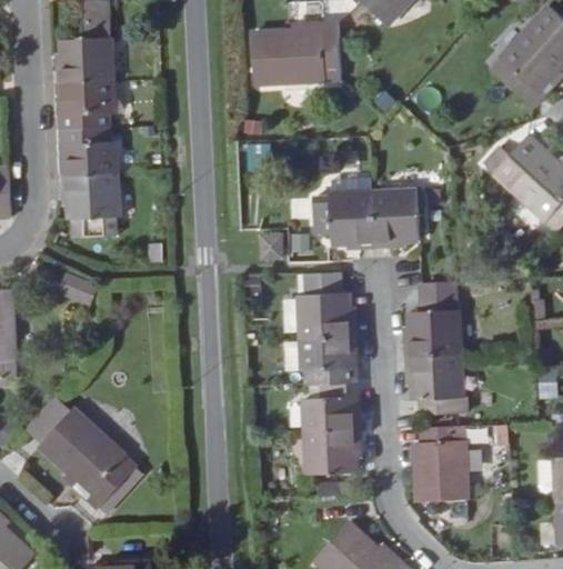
[(354,0),(383,26),(405,0),(354,0)]
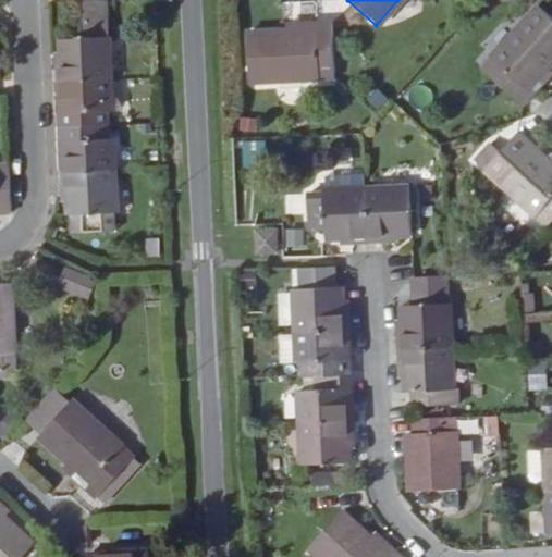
[(57,85),(62,85),(109,83),(108,40),(107,4),(84,4),(85,40),(61,41),(62,70),(57,71),(57,85)]
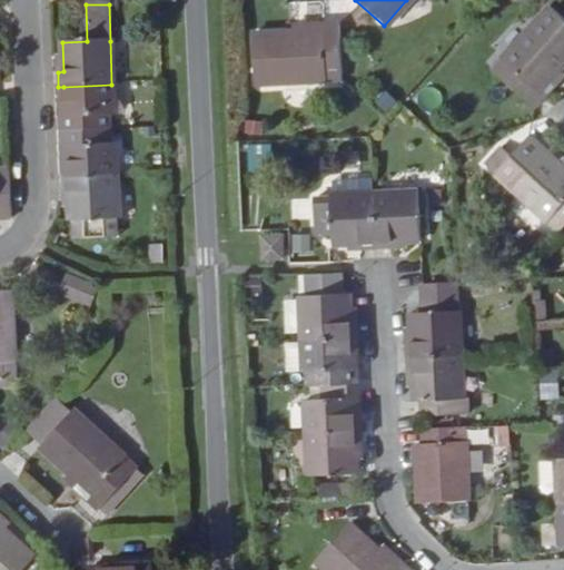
[(536,94),(563,61),(563,21),(547,7),(488,70),(531,109),(541,98),(536,94)]
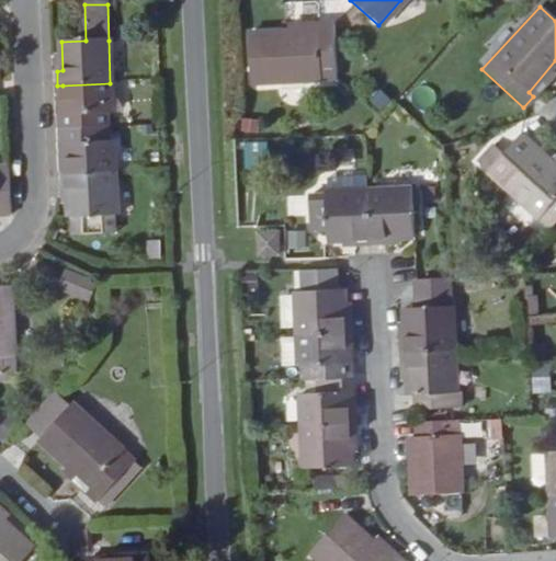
[(364,20),(354,11),(339,27),(349,36),(364,20)]
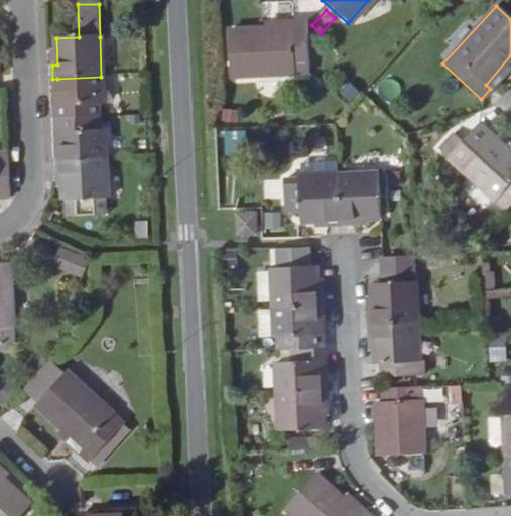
[(228,77),(306,74),(304,22),(287,23),(287,29),(226,31),(228,77)]
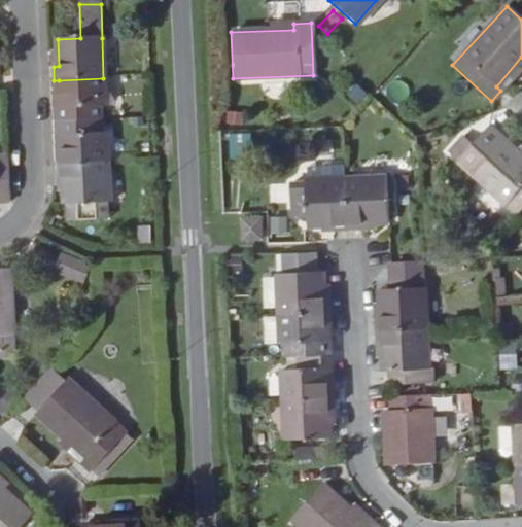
[(56,108),(56,121),(89,120),(89,107),(100,107),(104,106),(103,78),(59,80),(60,108),(56,108)]
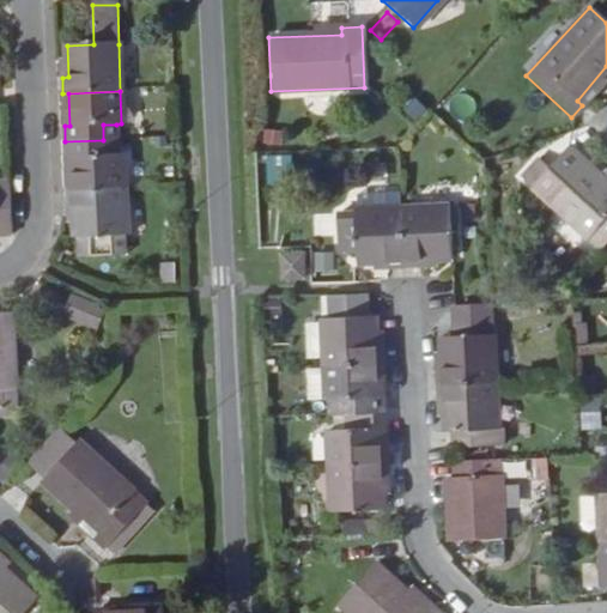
[(116,125),(103,125),(103,140),(116,139),(116,125)]
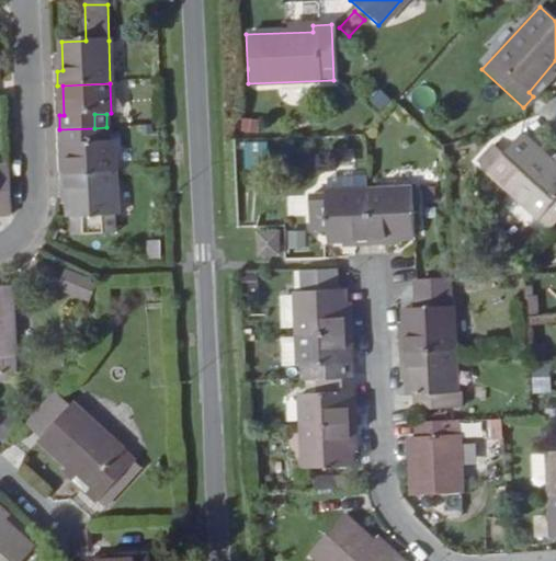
[(106,127),(94,128),(59,129),(60,141),(65,141),(66,173),(113,171),(112,140),(105,140),(106,127)]
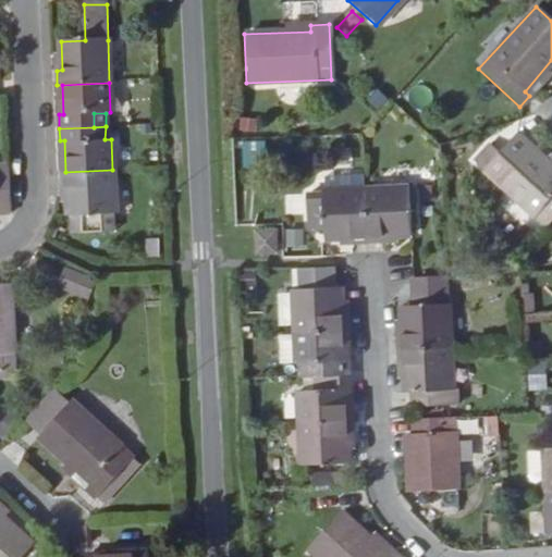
[(546,226),(551,219),(551,170),(513,135),(482,169),(546,226)]
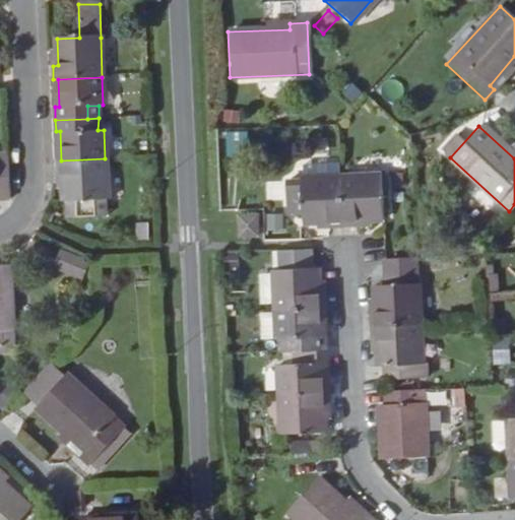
[(224,143),(248,142),(247,132),(223,132),(224,143)]
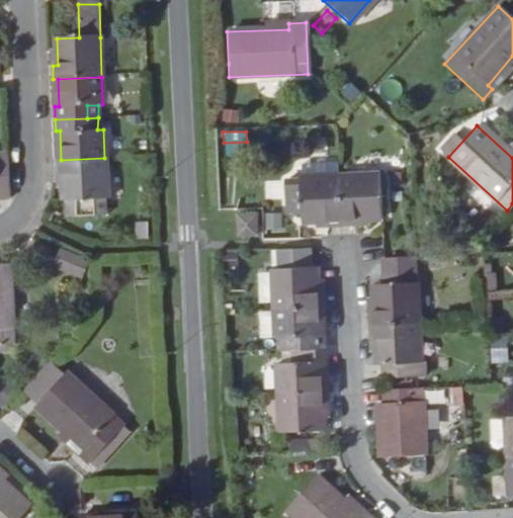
[(403,171),(402,156),(387,157),(387,172),(403,171)]
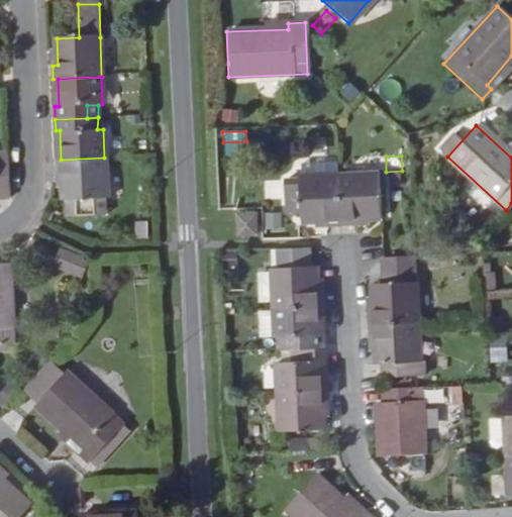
[(65,198),(103,196),(106,196),(104,158),(61,160),(57,160),(57,175),(62,174),(63,198),(65,198)]
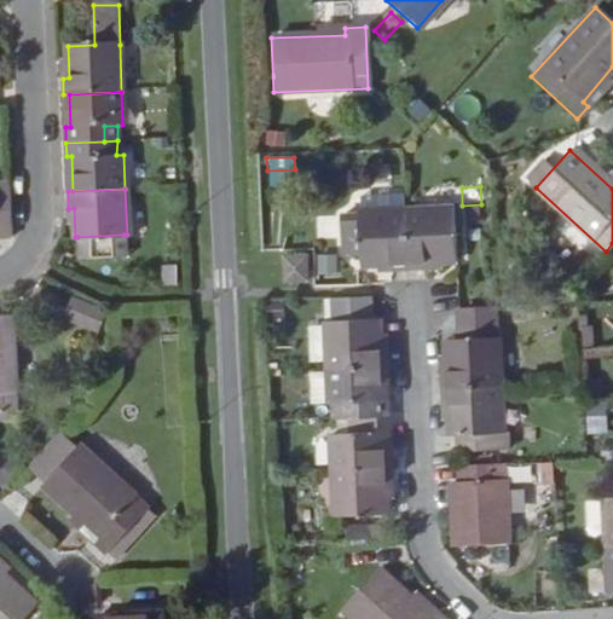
[(404,194),(359,196),(359,212),(404,209),(404,194)]
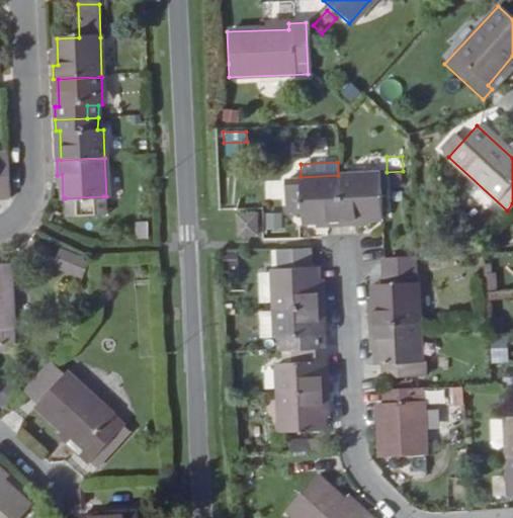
[(340,226),(355,225),(355,220),(378,219),(376,174),(338,175),(340,226)]
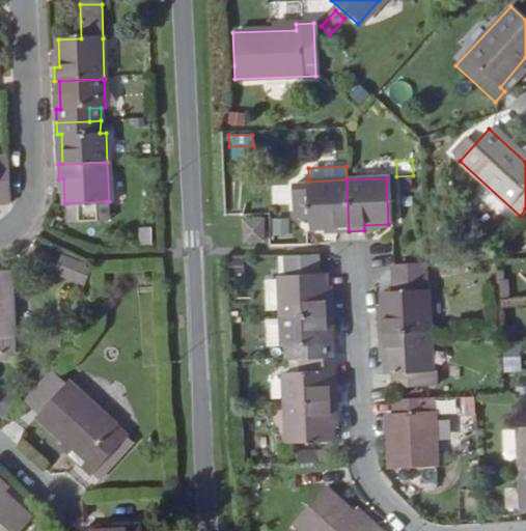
[(349,231),(347,179),(308,182),(306,182),(305,185),(291,185),(292,216),(307,216),(307,227),(335,226),(336,231),(349,231)]
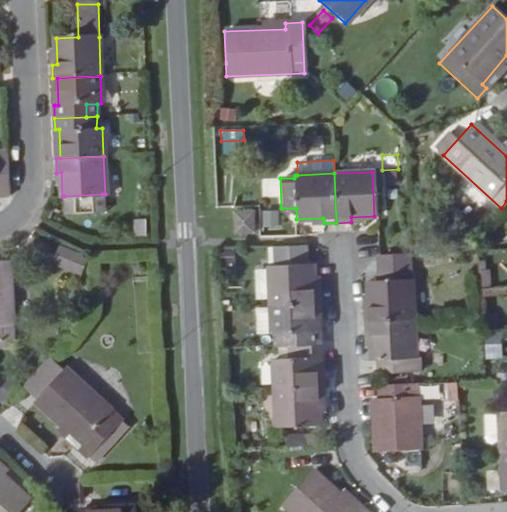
[(65,213),(103,211),(102,194),(64,196),(65,213)]
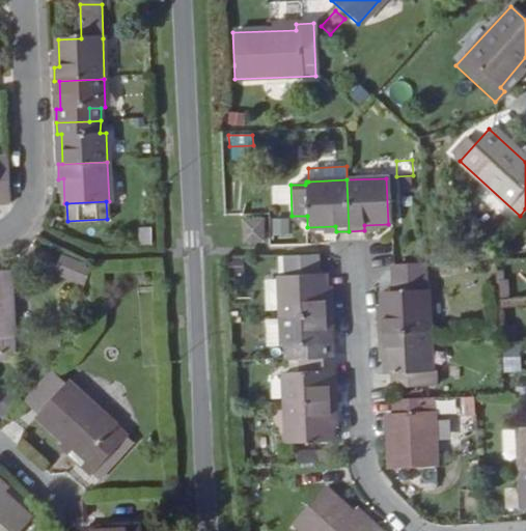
[(240,218),(241,242),(267,241),(266,217),(240,218)]
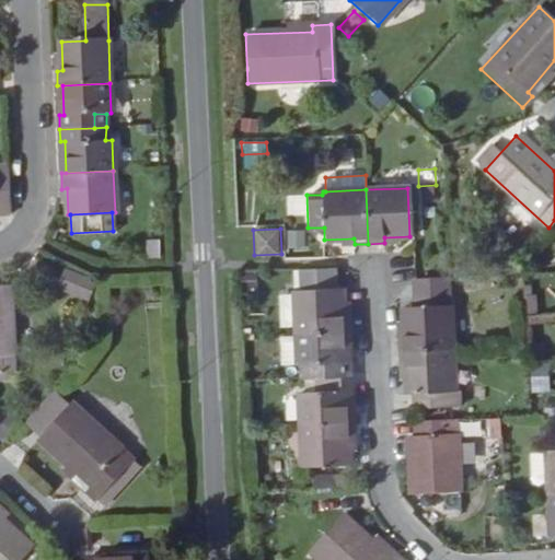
[(285,251),(299,249),(297,229),(284,229),(285,251)]
